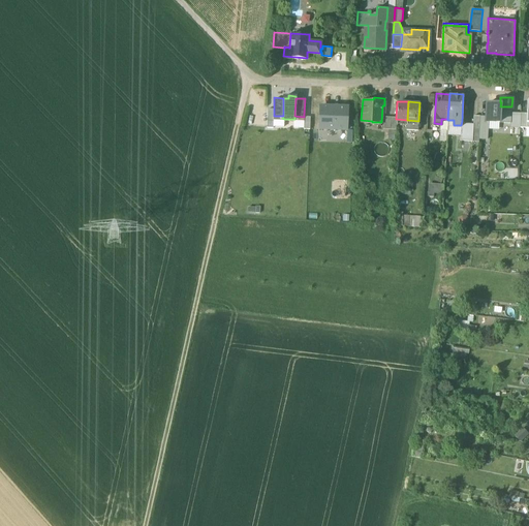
[(499,121),(500,121),(500,106),(501,102),(500,102),(487,102),(486,115),(486,120),(489,120),(499,121)]
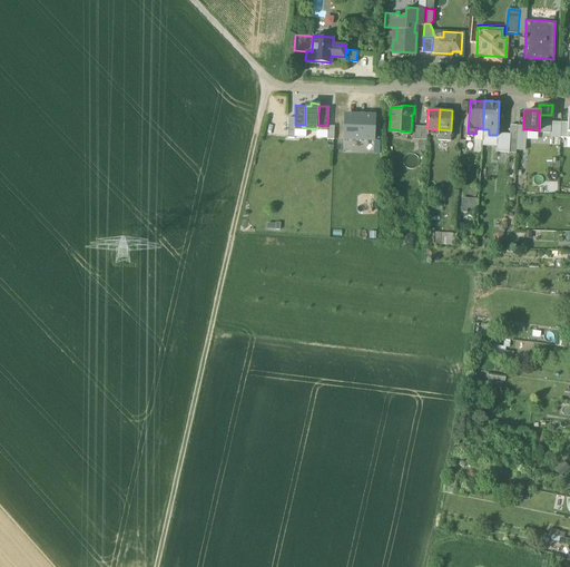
[(375,114),(344,113),(344,128),(344,137),(374,138),(375,114)]
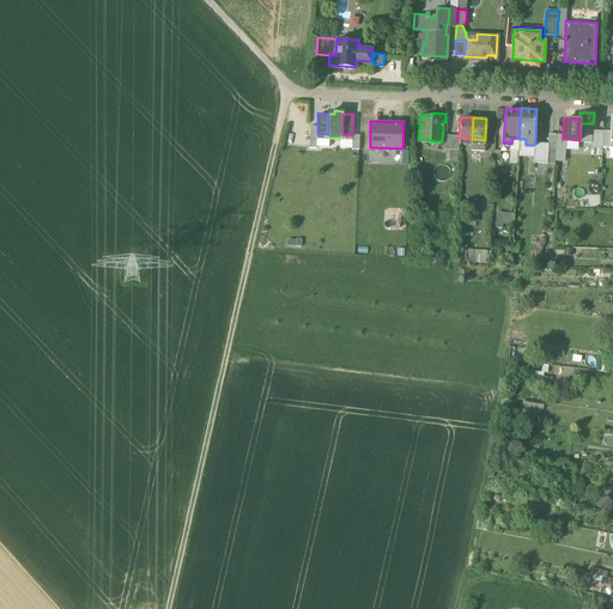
[(593,123),(580,123),(580,140),(590,140),(593,141),(593,129),(593,123)]
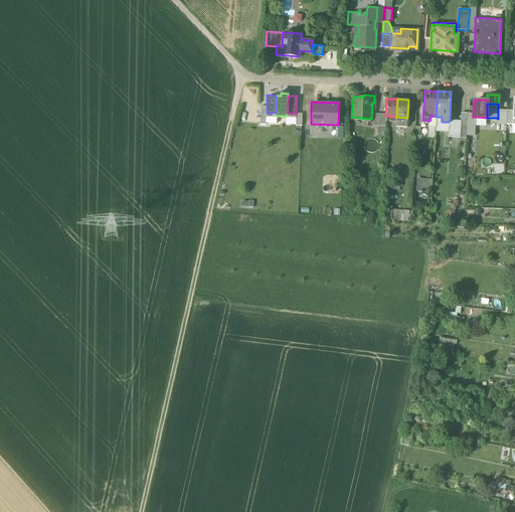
[(506,123),(507,109),(498,109),(498,119),(496,118),(496,123),(506,123)]
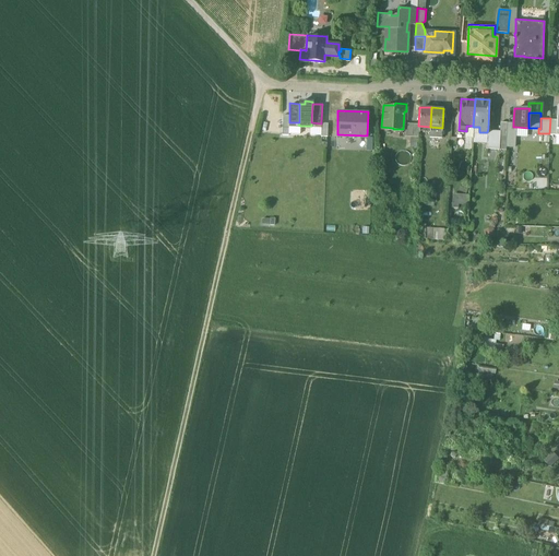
[(405,134),(418,135),(418,126),(418,122),(406,121),(405,134)]
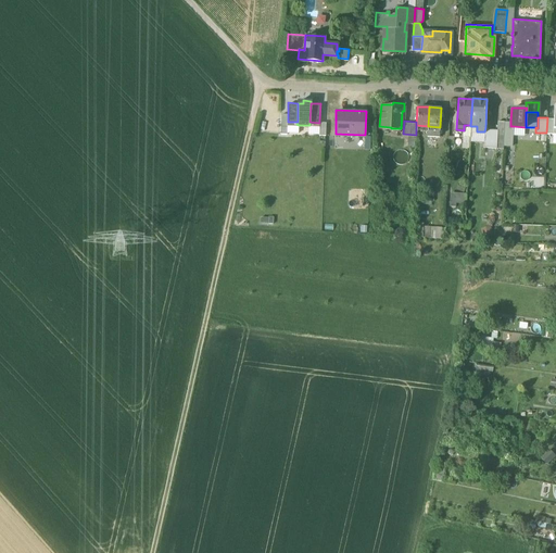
[(510,121),(505,121),(504,134),(503,143),(509,145),(510,135),(513,135),(514,134),(514,126),(510,126),(510,121)]
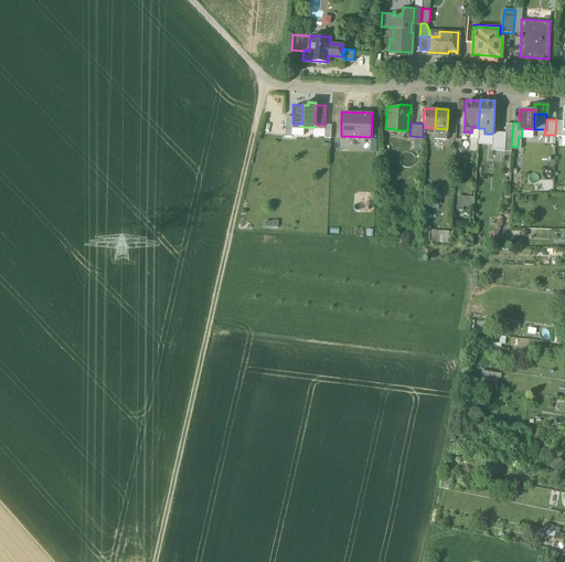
[(304,134),(304,127),(301,126),(302,124),(292,124),(291,133),(304,134)]
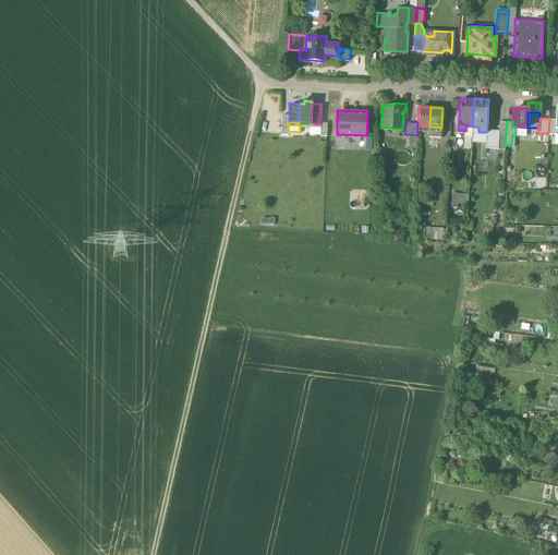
[(311,125),(310,125),(308,133),(320,133),(320,123),(311,122),(311,125)]
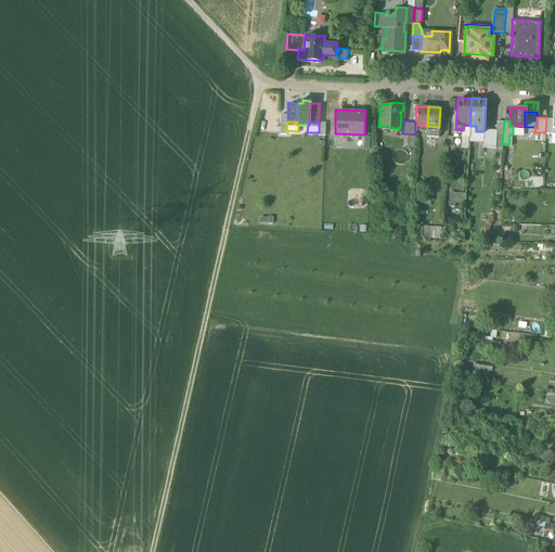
[(335,125),(325,125),(325,133),(324,142),(334,143),(335,133),(335,125)]
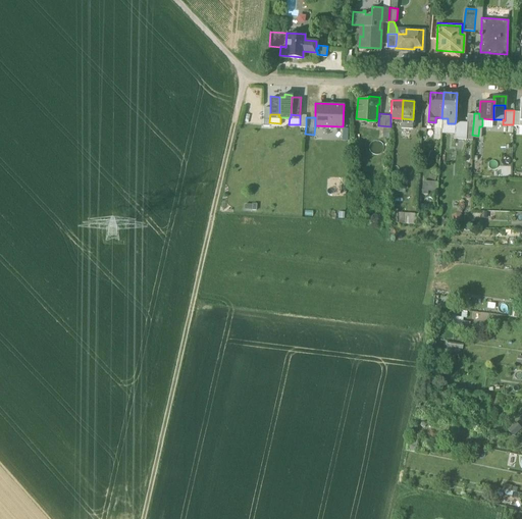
[(413,119),(402,118),(402,126),(412,126),(413,119)]
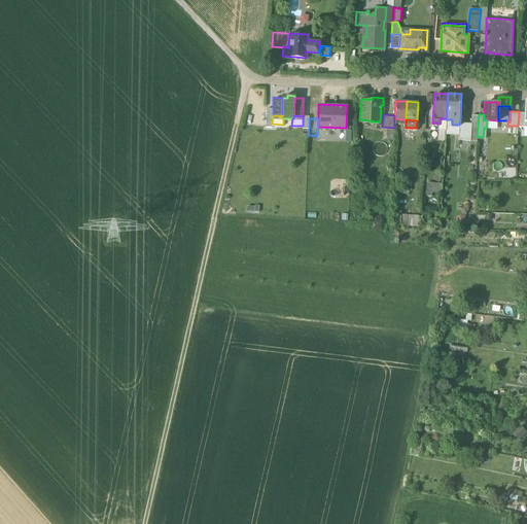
[(446,119),(446,129),(446,133),(458,134),(459,125),(452,125),(452,119),(446,119)]
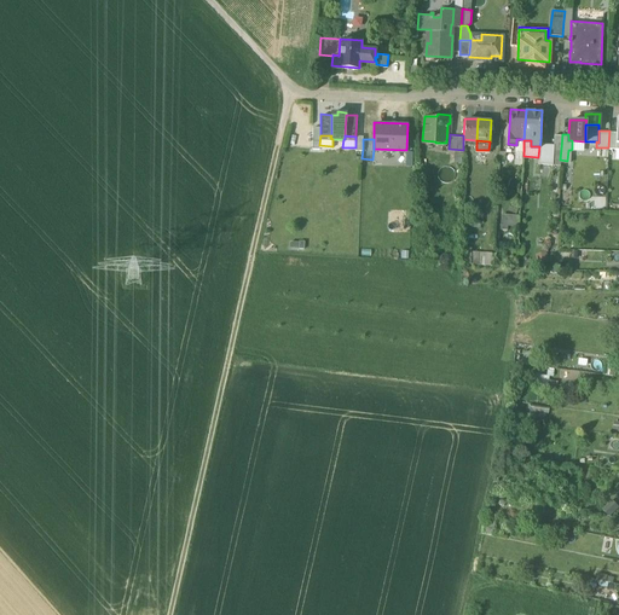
[(553,163),(554,149),(554,143),(541,141),(539,146),(538,157),(538,162),(553,163)]
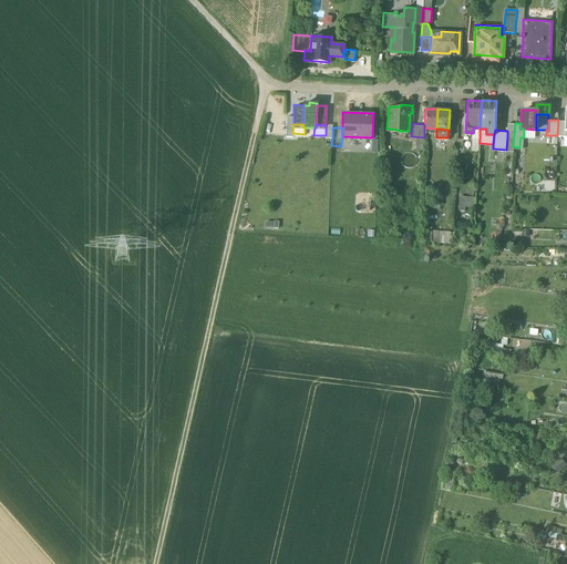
[(465,192),(473,195),(476,187),(468,184),(465,192)]
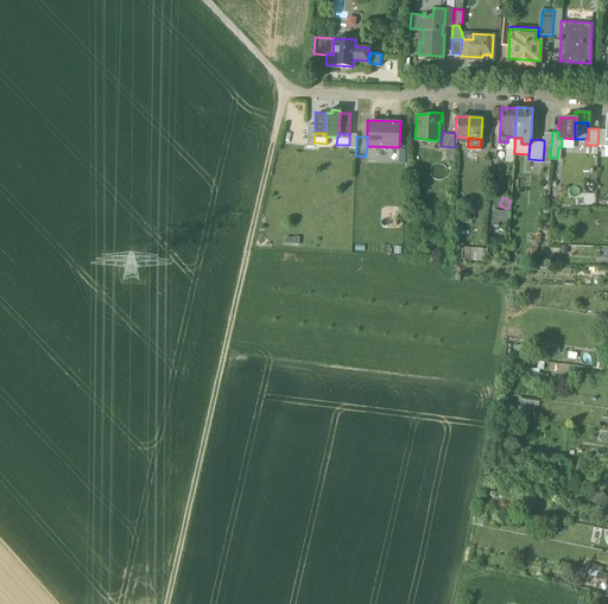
[(510,221),(511,210),(492,209),(492,220),(510,221)]
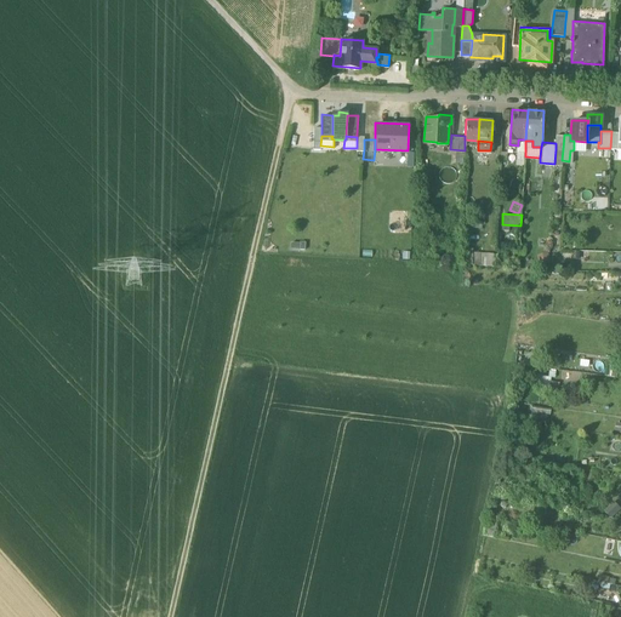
[(547,250),(536,253),(540,264),(551,261),(547,250)]
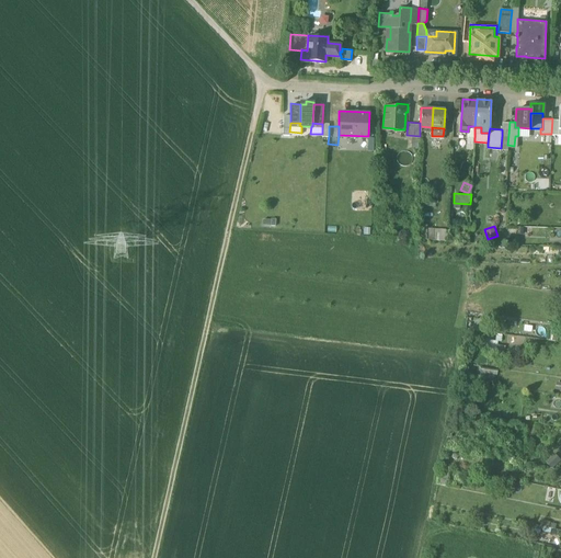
[(426,238),(448,239),(448,232),(445,232),(446,228),(427,227),(426,238)]
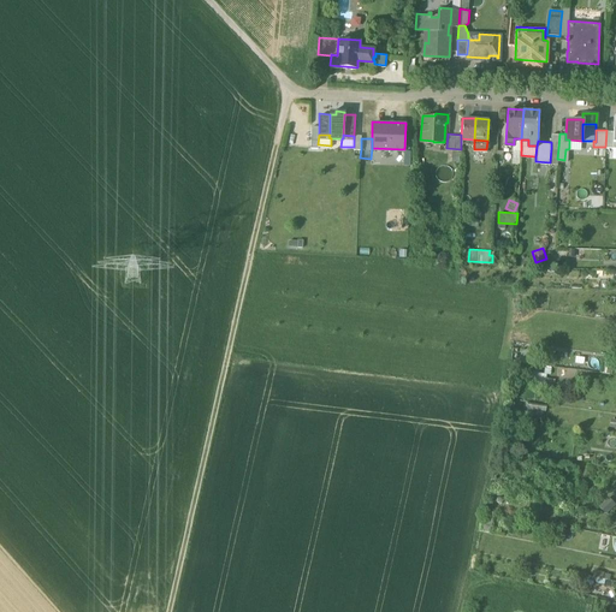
[(534,349),(521,348),(519,360),(532,362),(534,349)]
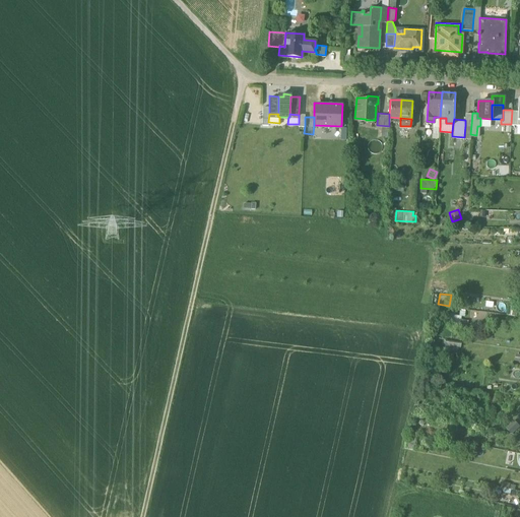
[(515,315),(516,301),(508,300),(506,313),(515,315)]
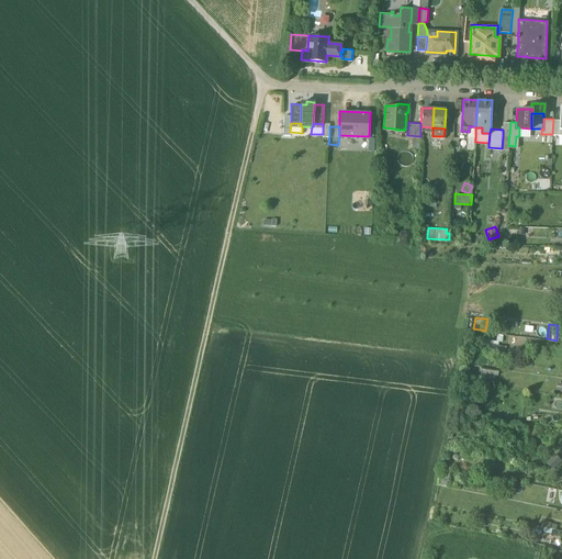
[(498,339),(486,338),(484,347),(497,349),(498,339)]
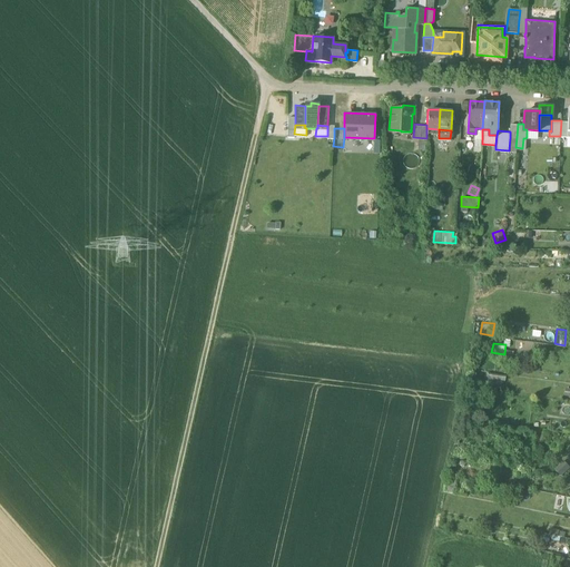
[(485,371),(484,385),(500,388),(501,379),(505,380),(505,374),(485,371)]
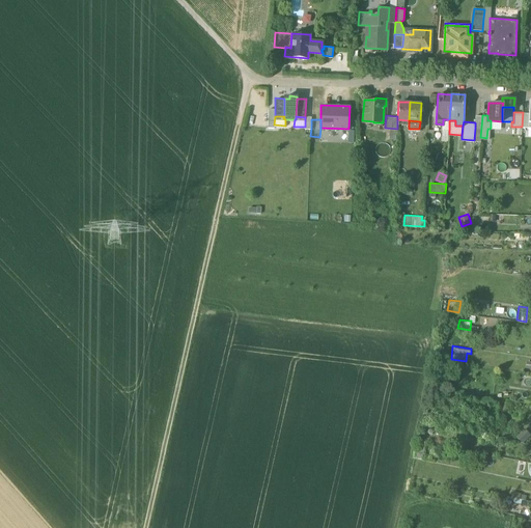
[(530,434),(525,426),(516,435),(522,441),(530,434)]
